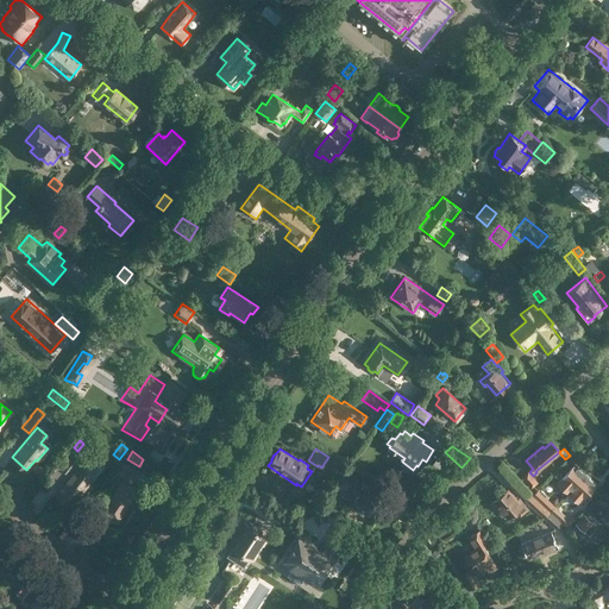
[(61,468),(67,472),(81,457),(74,452),(61,468)]
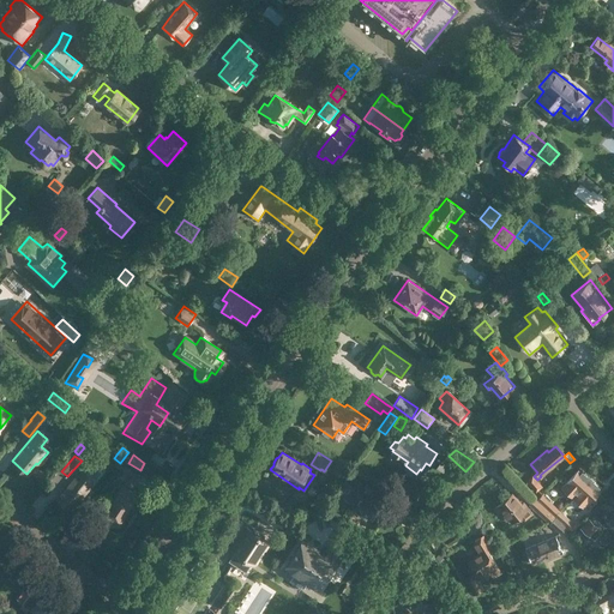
[(131,488),(140,475),(126,465),(121,473),(127,477),(124,483),(122,483),(104,511),(121,522),(140,494),(131,488)]
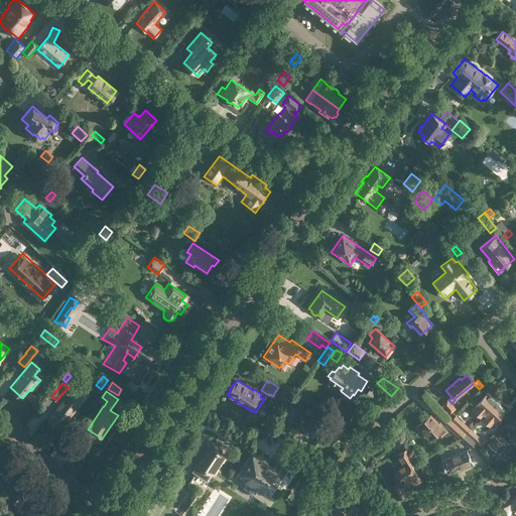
[(68,393),(46,417),(60,429),(81,404),(68,393)]
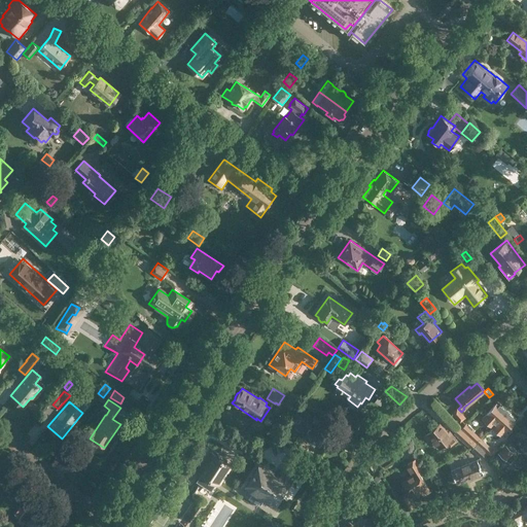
[(491,426),(492,426),(494,423),(506,411),(496,401),(482,418),(491,426)]
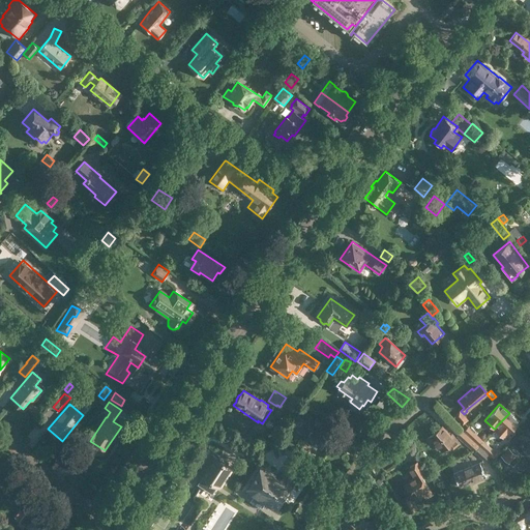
[(317,415),(304,407),(299,415),(312,424),(317,415)]
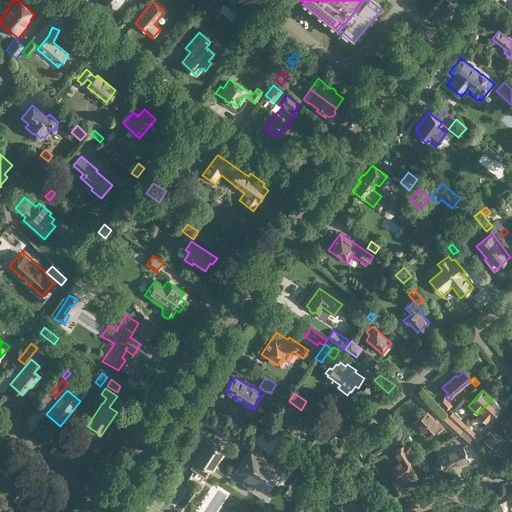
[(445,397),(444,396),(438,401),(447,410),(453,405),(448,400),(445,397)]
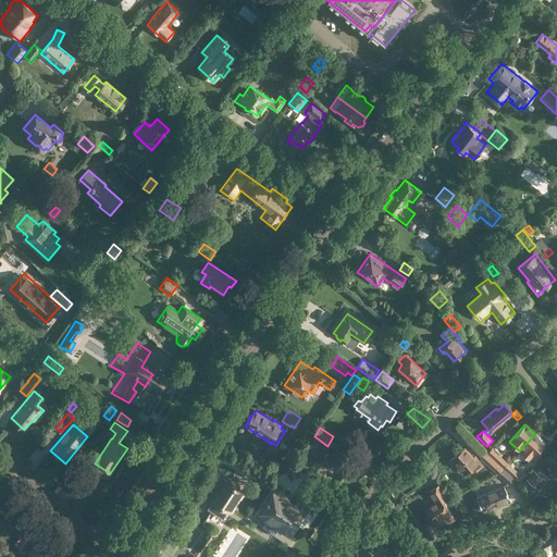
[(519,450),(529,460),(545,443),(535,434),(519,450)]
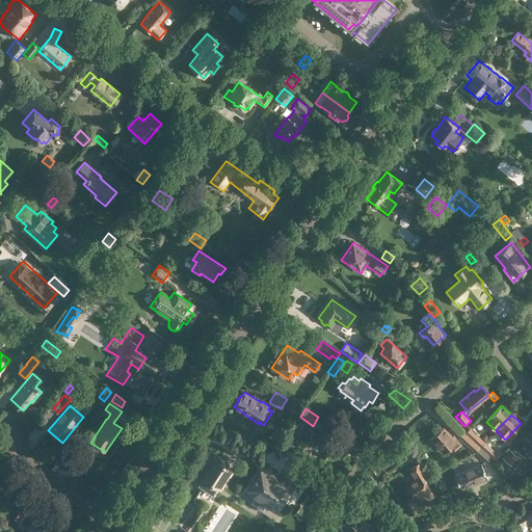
[(310,424),(302,434),(306,437),(306,439),(327,454),(337,441),(314,425),(313,427),(310,424)]
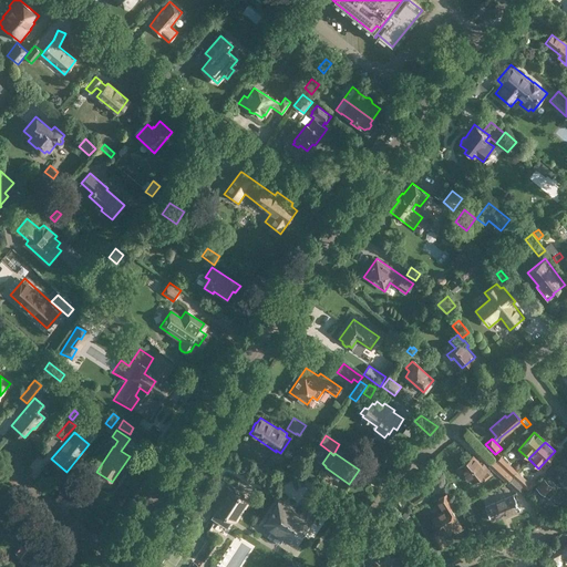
[(512,476),(517,471),(509,464),(512,463),(502,454),(495,461),(512,476)]
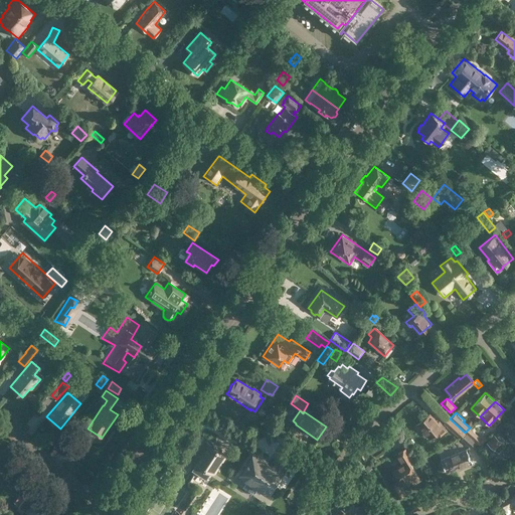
[(437,423),(428,414),(414,426),(418,431),(421,428),(430,438),(436,432),(440,437),(448,431),(440,420),(439,421),(437,423)]
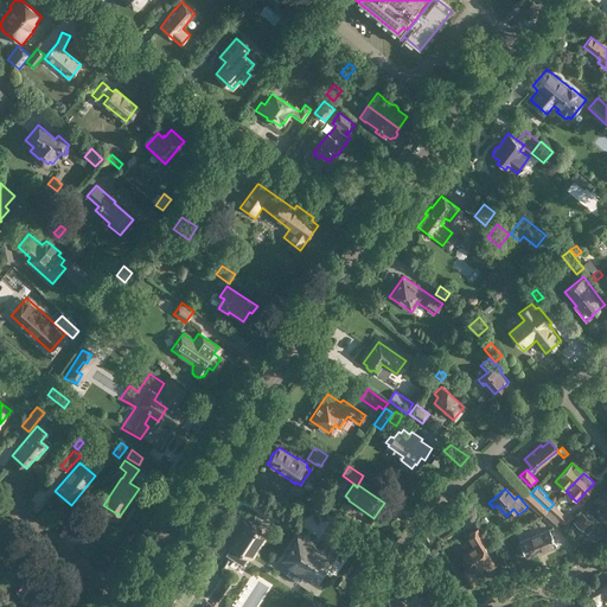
[(595,494),(590,498),(593,500),(596,504),(592,509),(601,518),(601,517),(604,518),(602,519),(606,523),(606,492),(604,489),(596,496),(595,494)]
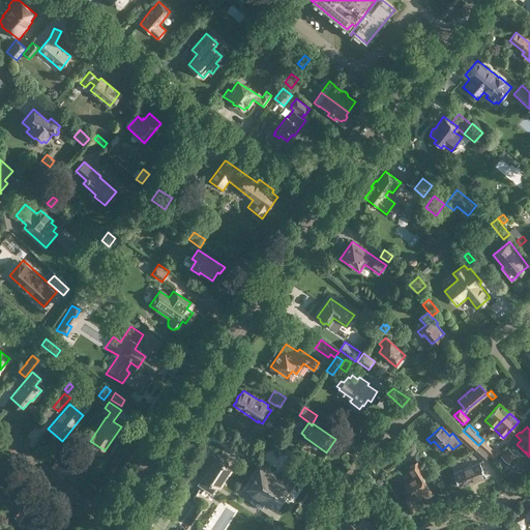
[(478,445),(463,431),(462,430),(457,436),(472,450),(479,446),(478,445)]
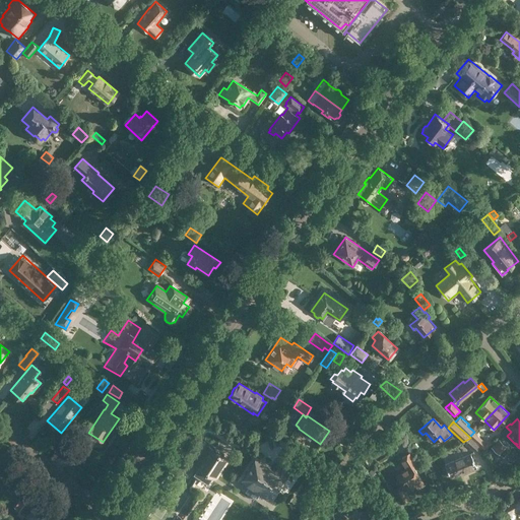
[(474,432),(469,437),(470,438),(471,438),(479,446),(484,450),(493,442),(488,438),(484,441),(474,432)]
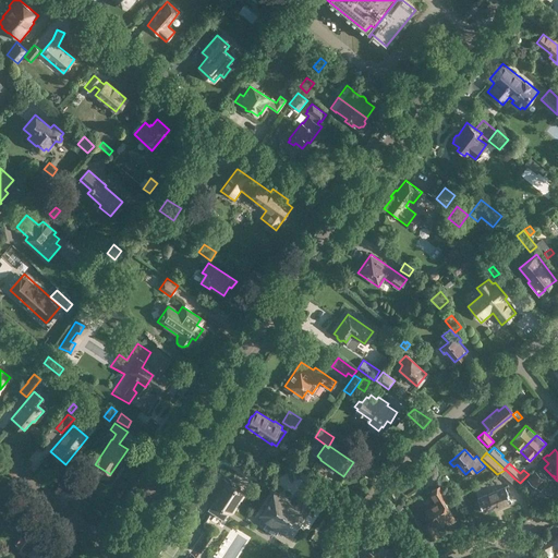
[(514,478),(506,470),(499,476),(509,485),(514,478)]
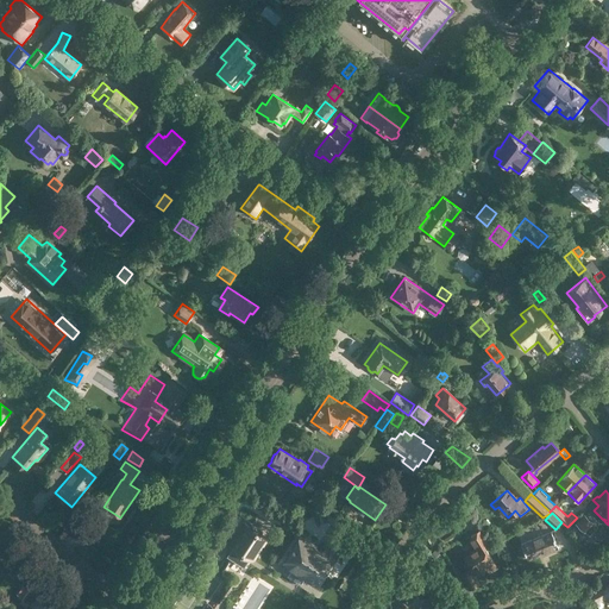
[(584,514),(572,527),(582,535),(592,522),(584,514)]
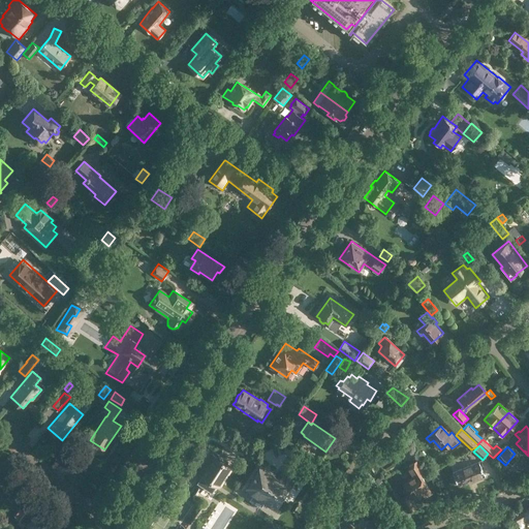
[(217,485),(225,472),(227,468),(230,464),(215,455),(201,475),(217,485)]
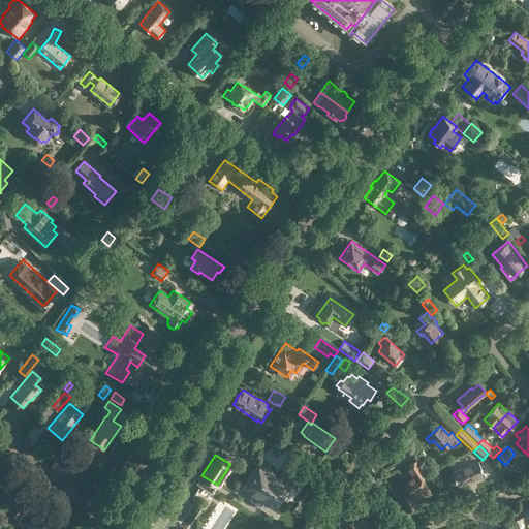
[(426,472),(418,460),(406,466),(413,477),(403,484),(411,497),(421,492),(424,498),(431,494),(419,476),(426,472)]
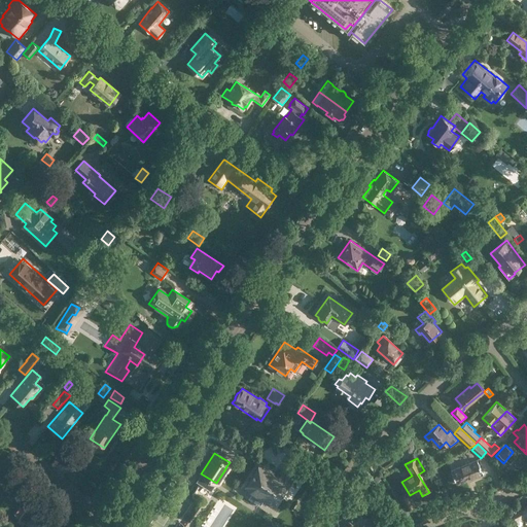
[(451,469),(457,484),(466,480),(467,482),(483,476),(477,459),(451,469)]
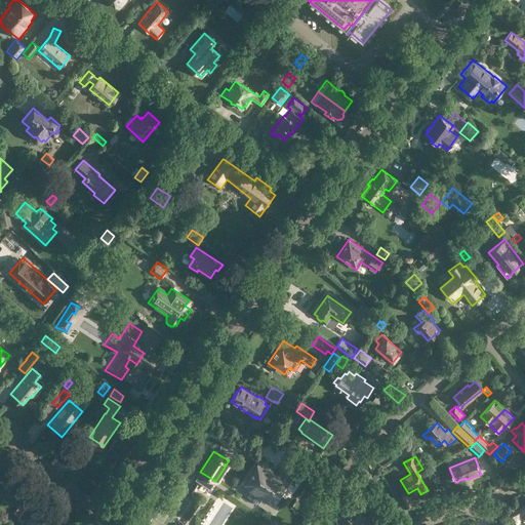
[(271,469),(258,460),(243,484),(274,503),(291,475),(282,469),(278,475),(270,470),(271,469)]
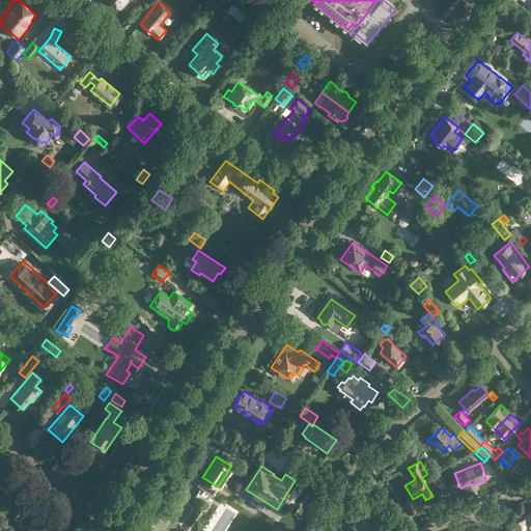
[(381,479),(378,482),(383,488),(386,484),(381,479)]
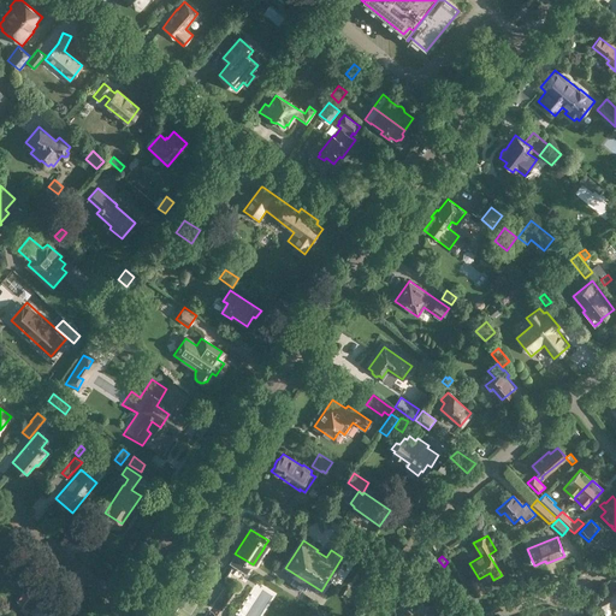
[(23,570),(10,560),(0,572),(0,573),(12,582),(23,570)]
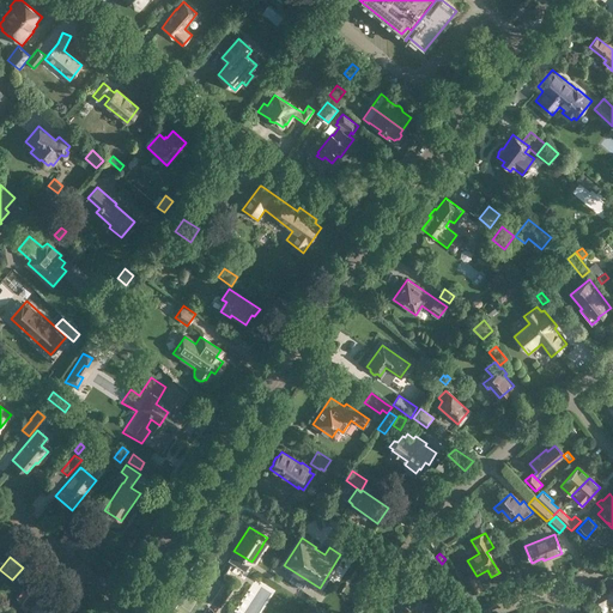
[(410,568),(402,581),(410,584),(417,571),(420,565),(413,562),(410,568)]
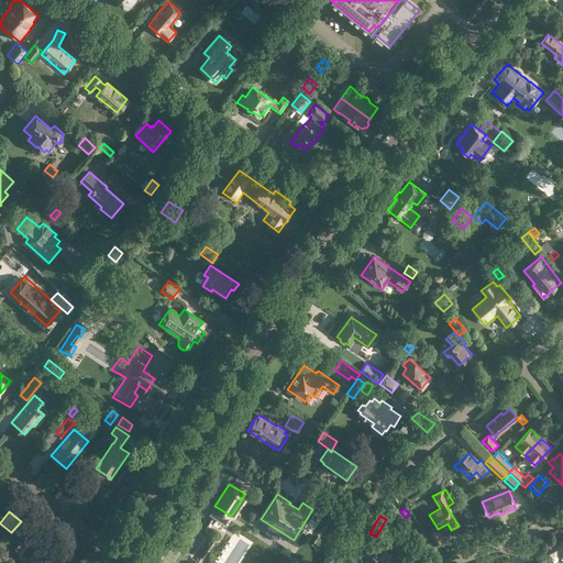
[(434,544),(442,540),(435,529),(428,533),(434,544)]
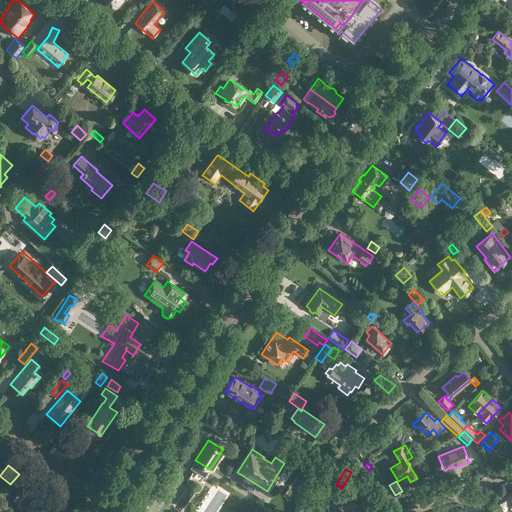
[(49,505),(53,500),(37,489),(31,497),(26,493),(18,503),(26,509),(27,509),(25,511),(47,511),(51,507),(49,505)]
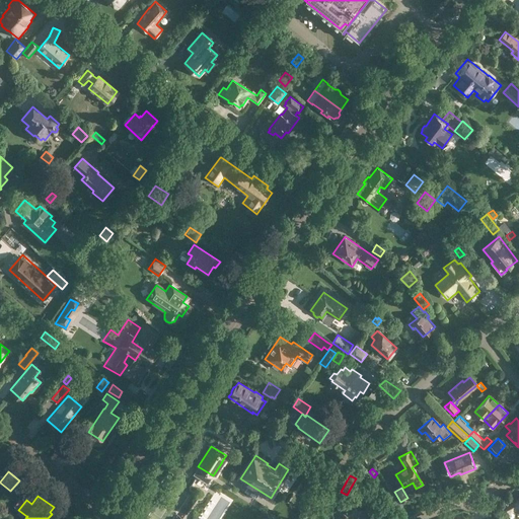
[(518,498),(504,507),(507,512),(515,507),(518,512),(518,498)]
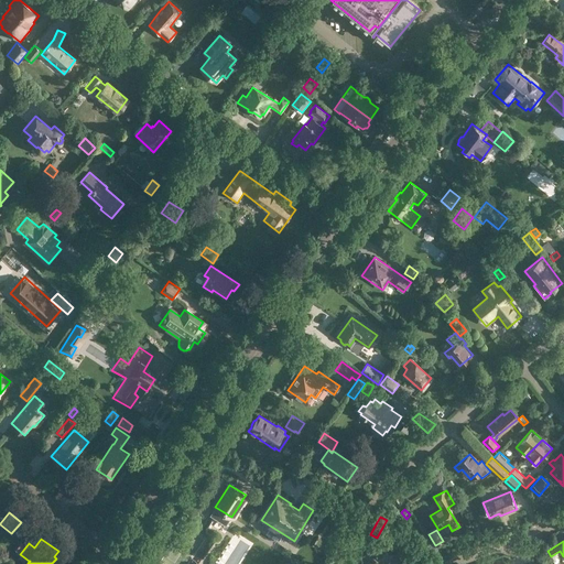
[(382,546),(379,542),(361,557),(367,563),(382,563),(396,552),(386,542),(382,546)]
